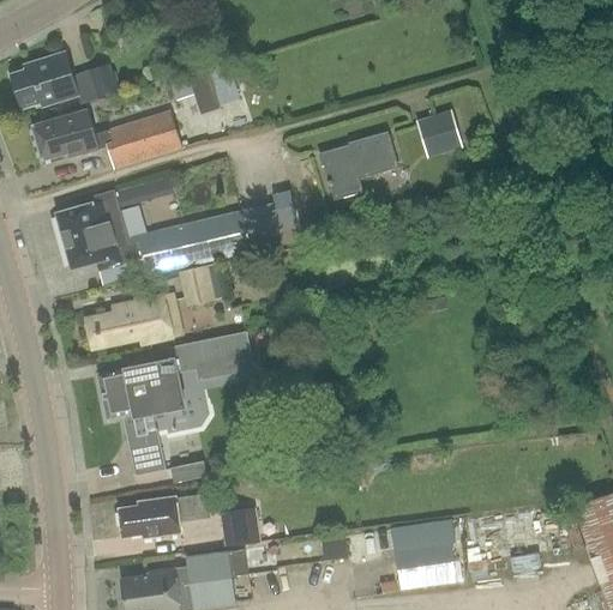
[(78,95),(80,103),(121,91),(115,71),(112,71),(109,64),(71,76),(64,53),(25,65),(26,70),(11,74),(22,108),(41,102),(42,106),(78,95)]
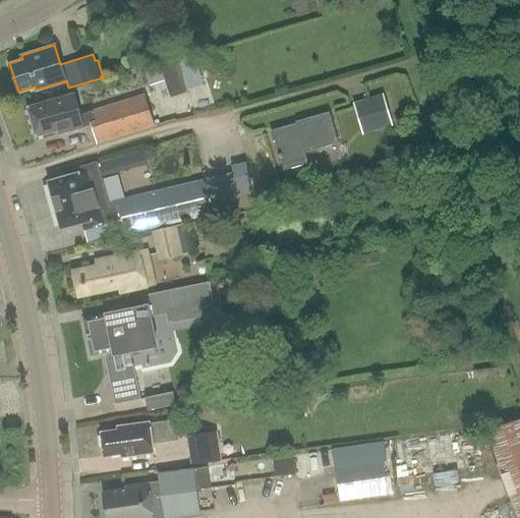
[(159,62),(170,97),(186,92),(175,57),(159,62)]
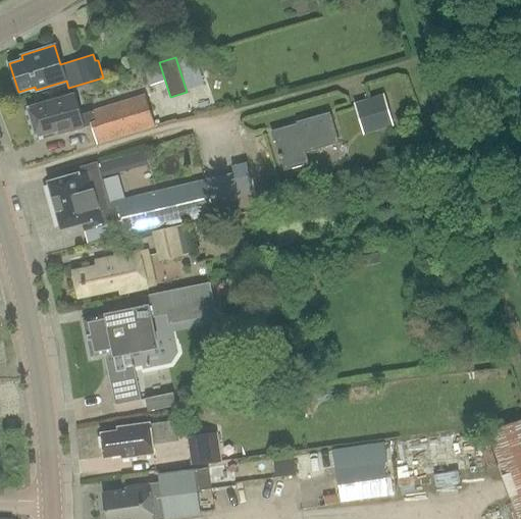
[(145,94),(80,114),(73,93),(28,107),(36,136),(56,130),(58,134),(90,124),(96,143),(155,124),(145,94)]
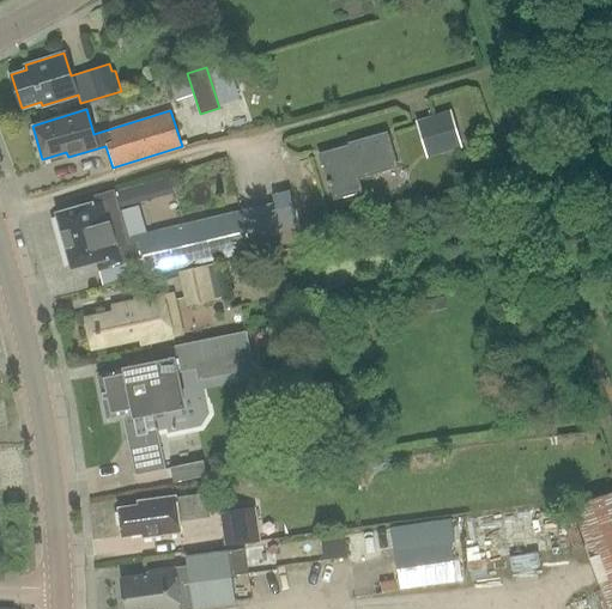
[(460,151),(449,114),(413,125),(424,162),(460,151)]
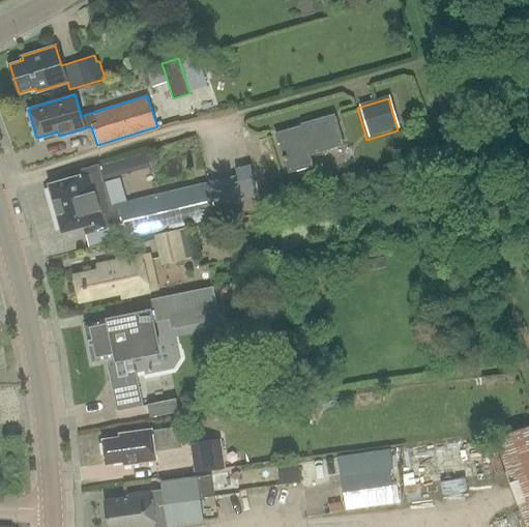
[(305,124),(305,125),(276,134),(287,172),(313,165),(310,154),(343,144),(335,116),(305,124)]
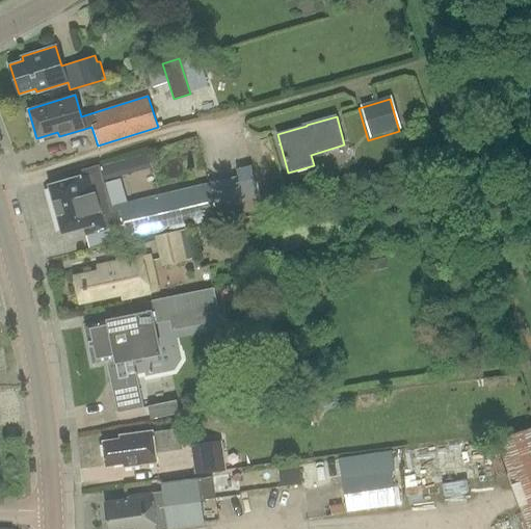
[(68,181),(49,186),(61,233),(83,227),(85,234),(115,226),(125,223),(128,238),(259,208),(249,166),(236,169),(238,176),(110,206),(99,164),(65,173),(68,181)]
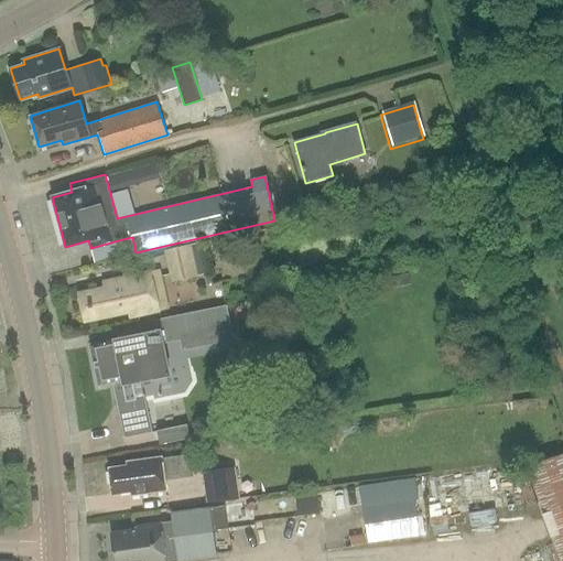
[(204,274),(196,241),(163,249),(171,282),(204,274)]
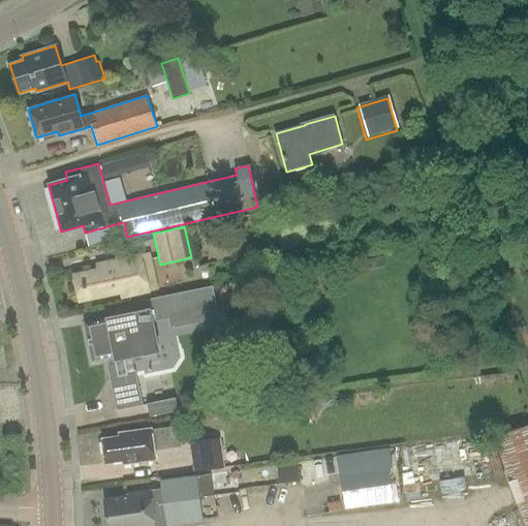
[(81,300),(128,288),(130,300),(148,296),(147,291),(155,289),(147,252),(98,264),(99,270),(74,275),(81,300)]
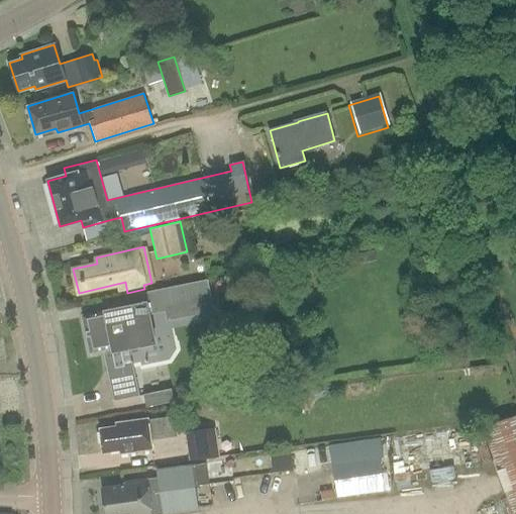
[(131,305),(83,316),(91,352),(103,349),(114,400),(139,395),(131,361),(124,363),(121,351),(157,344),(149,314),(165,311),(167,321),(214,310),(207,279),(129,296),(131,305)]
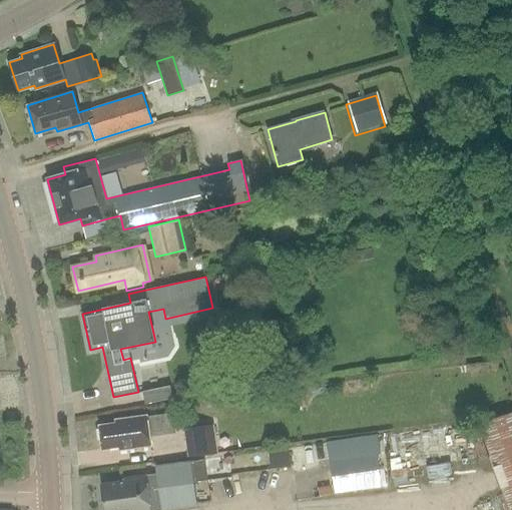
[(169,386),(141,391),(144,404),(171,398),(169,386)]
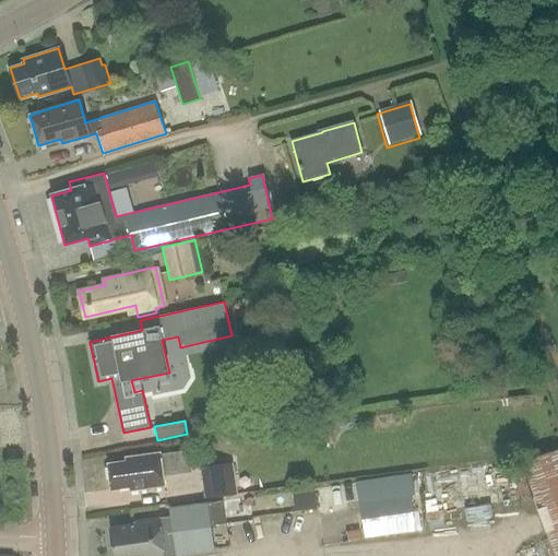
[(190,471),(187,449),(126,458),(126,461),(107,464),(111,488),(130,485),(131,489),(164,485),(162,475),(190,471)]
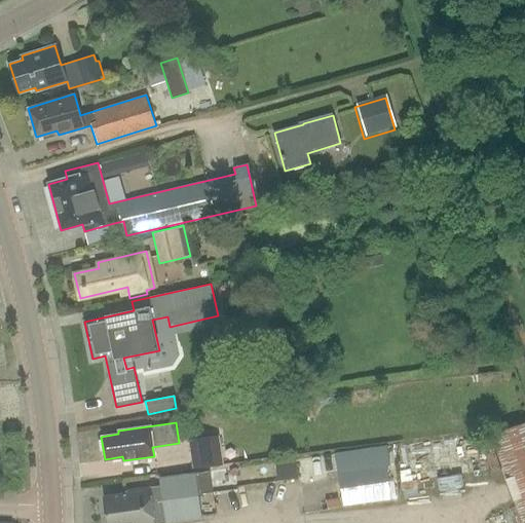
[(524,522),(524,422),(489,436),(521,522),(524,522)]
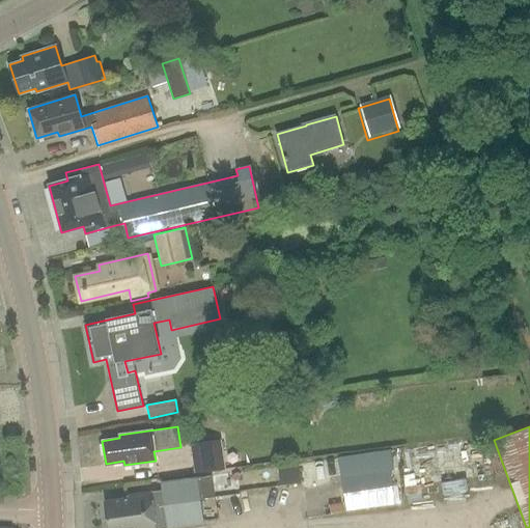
[(224,469),(220,439),(189,443),(193,474),(224,469)]
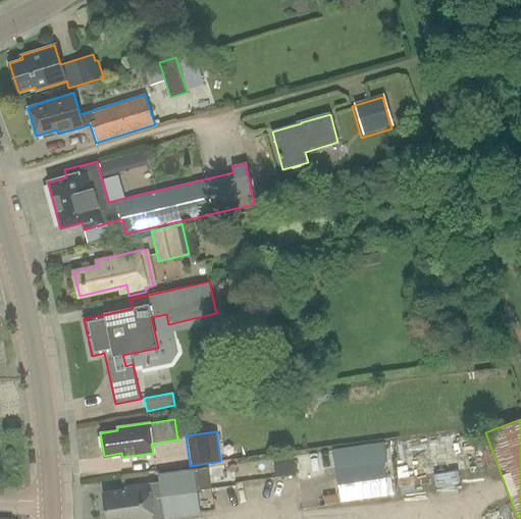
[(297,472),(295,455),(272,458),(274,475),(297,472)]
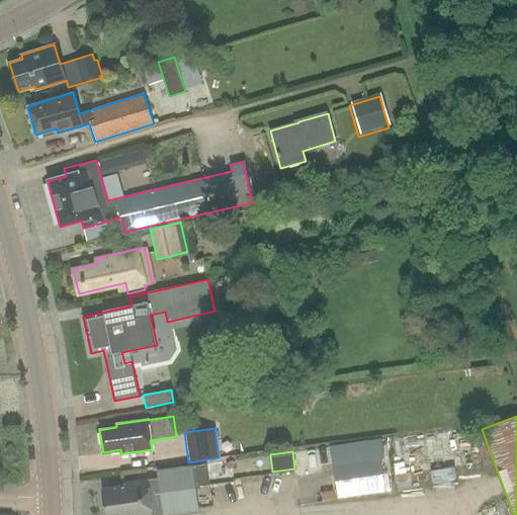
[(379,457),(332,464),(337,497),(390,489),(388,474),(382,475),(379,457)]
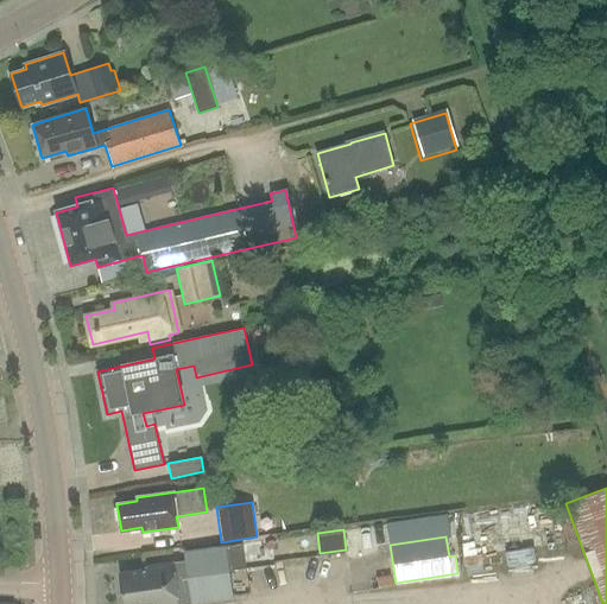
[(228,568),(246,566),(242,544),(184,551),(185,560),(147,566),(147,568),(120,572),(124,603),(179,603),(232,597),(228,568)]
